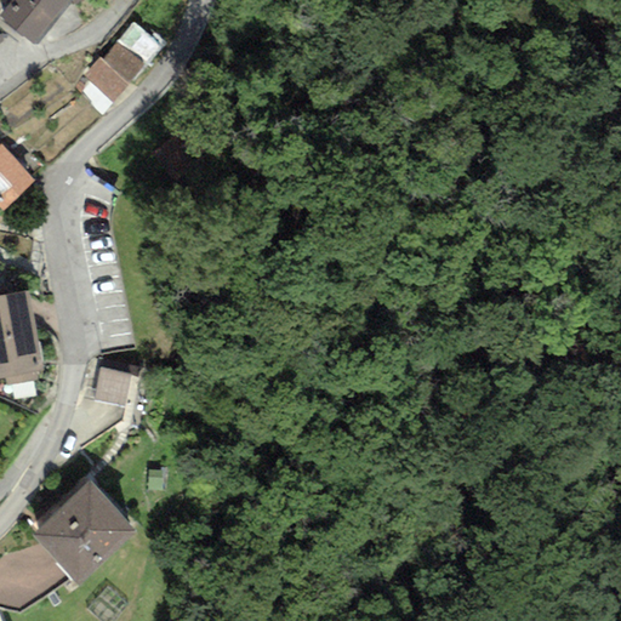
[(15,0),(0,18),(36,46),(70,1),(75,6),(80,0),(15,0)]
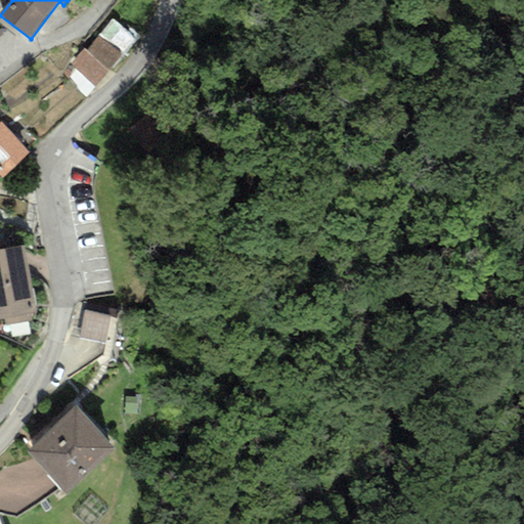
[(134,40),(111,20),(85,50),(84,49),(71,64),(94,86),(96,84),(134,40)]
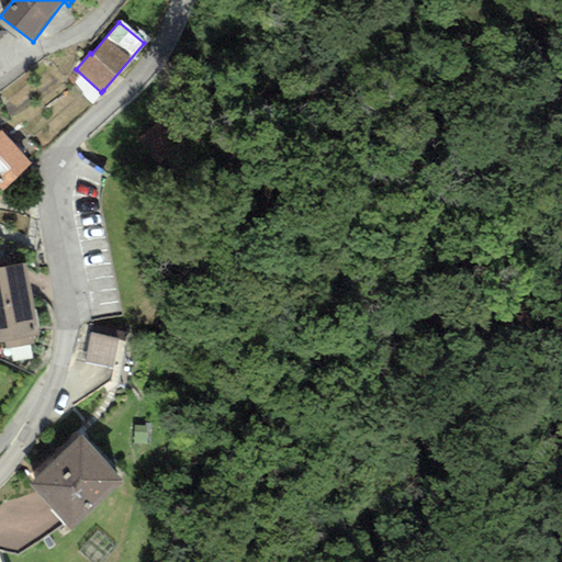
[(31,165),(0,131),(0,190),(1,192),(31,165)]
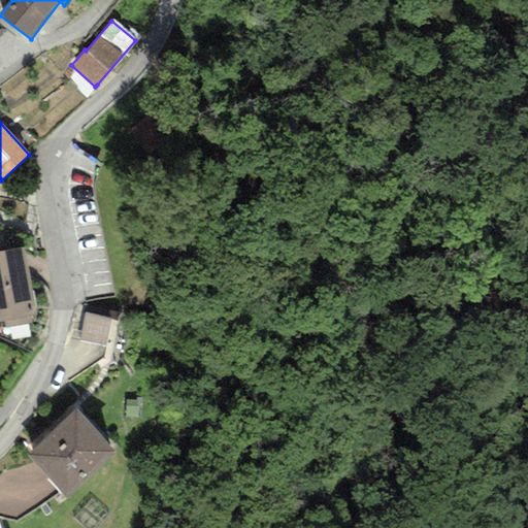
[(23,248),(0,251),(0,323),(3,323),(4,329),(31,324),(29,315),(35,314),(23,248)]
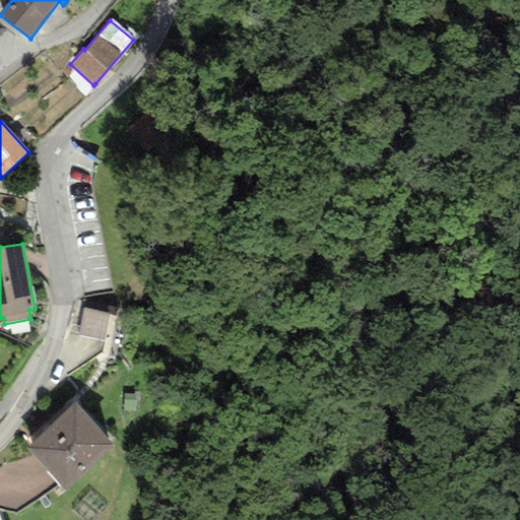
[(77,335),(105,341),(111,315),(83,309),(77,335)]
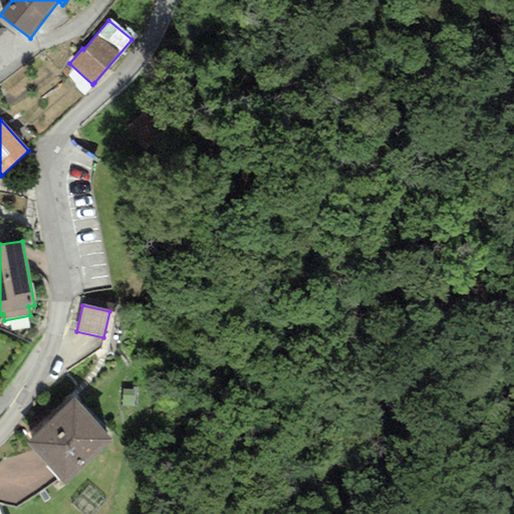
[(24,443),(65,487),(115,441),(74,397),(24,443)]
